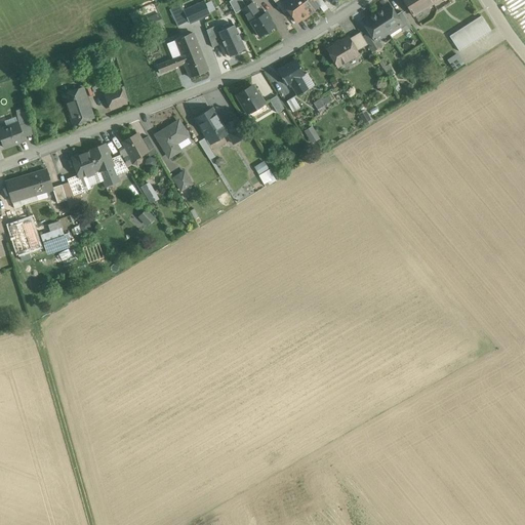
[(231,0),(230,2),(236,13),(242,9),(246,6),(242,0),(231,0)]
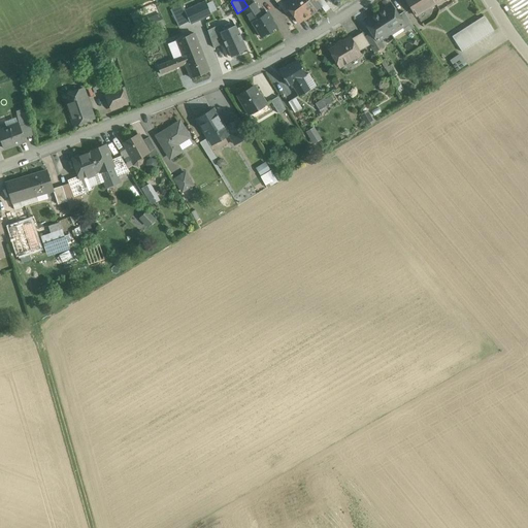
[(290,10),(284,2),(285,2),(283,0),(277,4),(285,13),(290,10)]
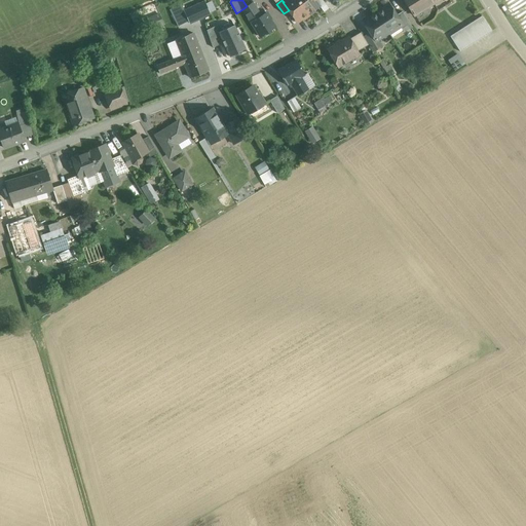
[(308,13),(298,0),(285,0),(284,2),(283,2),(289,10),(298,22),(308,13)]
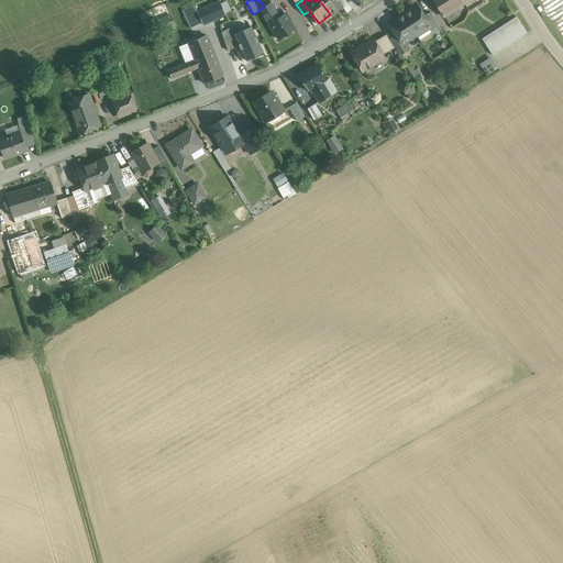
[(337,0),(319,0),(330,14),(342,6),(337,0)]
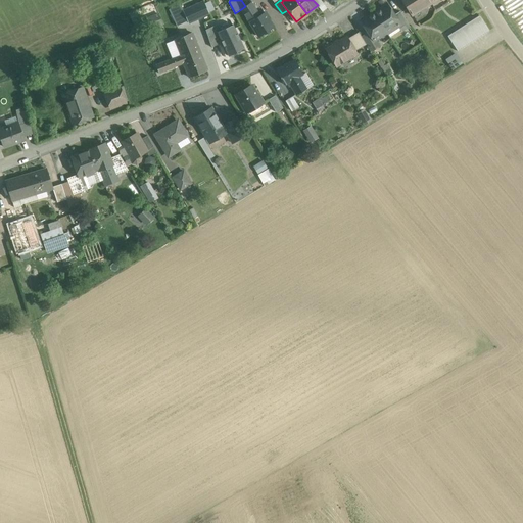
[(430,0),(401,0),(412,15),(432,3),(430,0)]
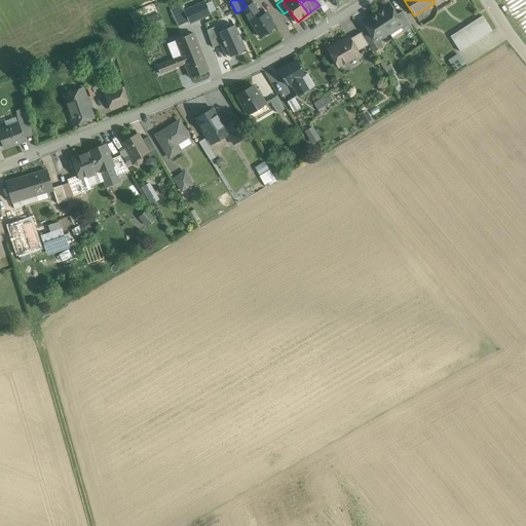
[(205,1),(184,10),(190,23),(211,13),(205,1)]
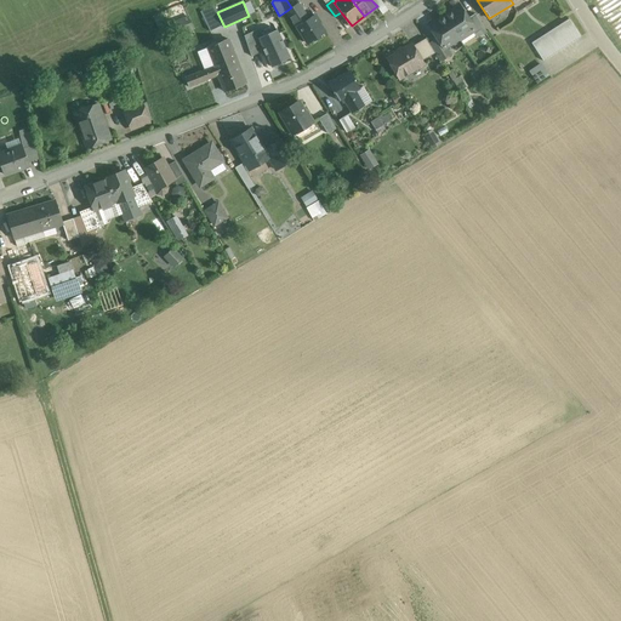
[(315,15),(308,18),(298,4),(291,7),(286,11),(297,27),(296,27),(307,43),(325,32),(315,15)]
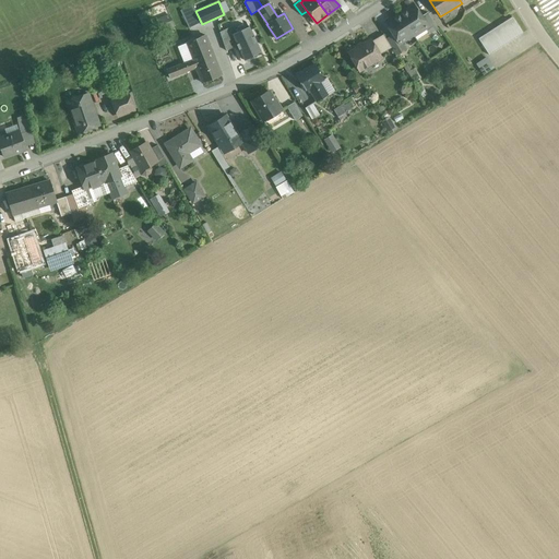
[(421,16),(417,9),(411,8),(401,14),(414,34),(413,35),(414,36),(426,28),(428,26),(421,16)]
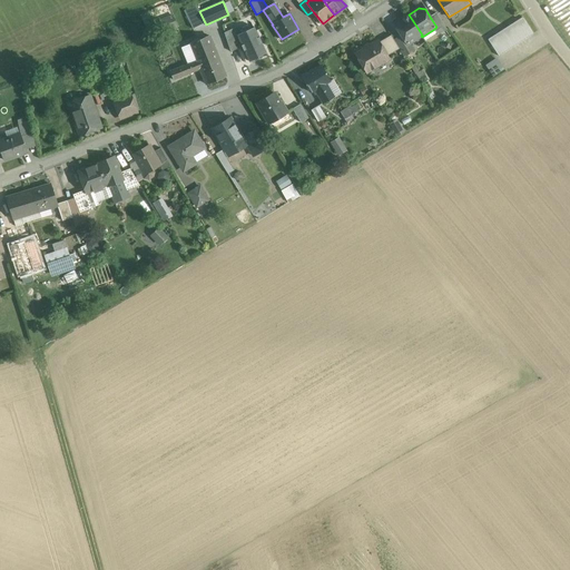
[(446,29),(436,12),(430,17),(436,27),(434,29),(438,35),(446,29)]
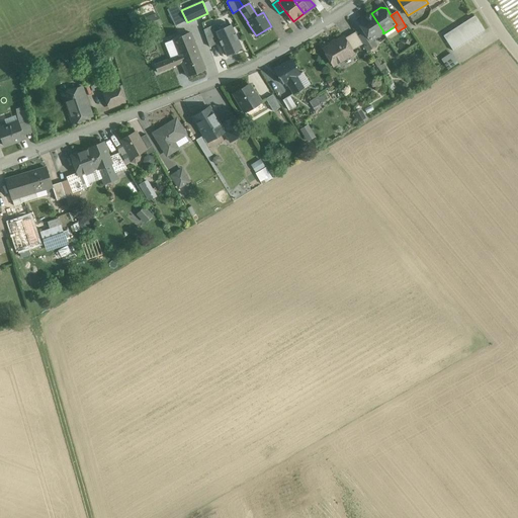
[(371,13),(362,19),(360,25),(365,31),(370,40),(372,38),(382,32),(383,31),(371,13)]
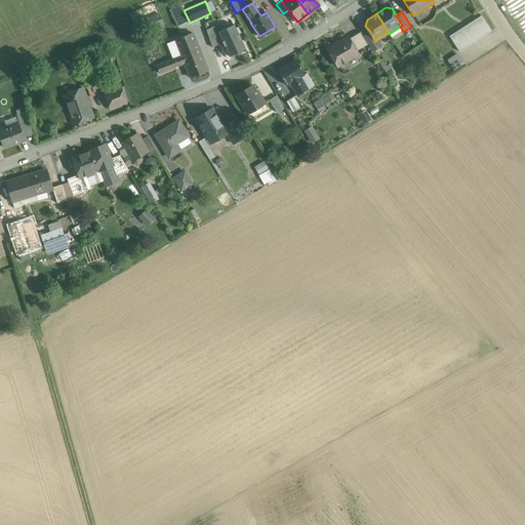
[(159,14),(144,21),(148,30),(163,24),(159,14)]
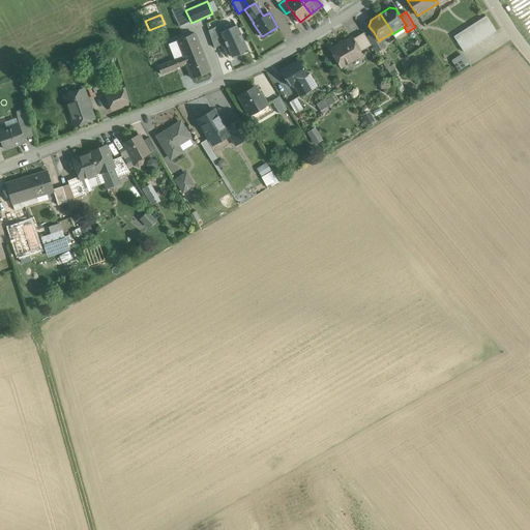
[(486,17),(453,36),(464,52),(496,32),(486,17)]
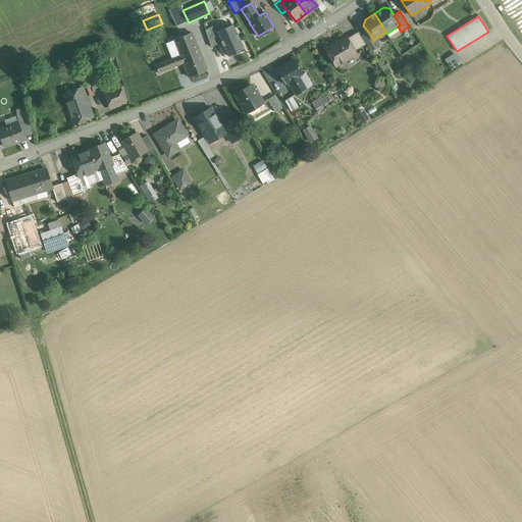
[(232,24),(217,32),(228,56),(237,52),(244,48),(232,24)]
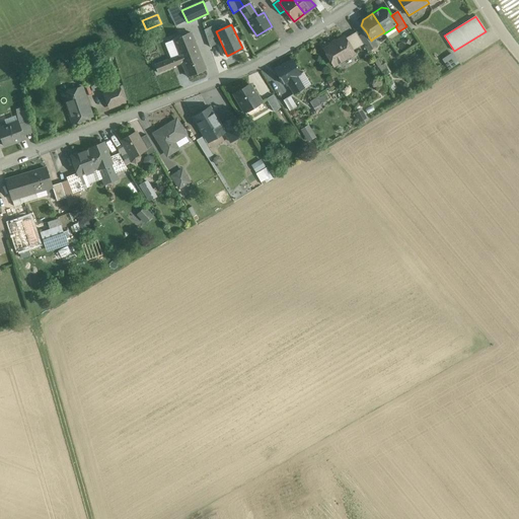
[(160,29),(148,34),(150,41),(162,35),(160,29)]
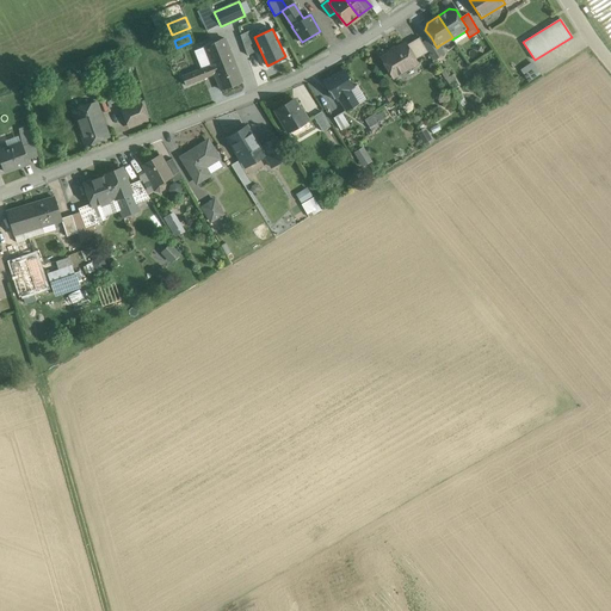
[(419,37),(406,45),(415,60),(429,53),(423,42),(419,37)]
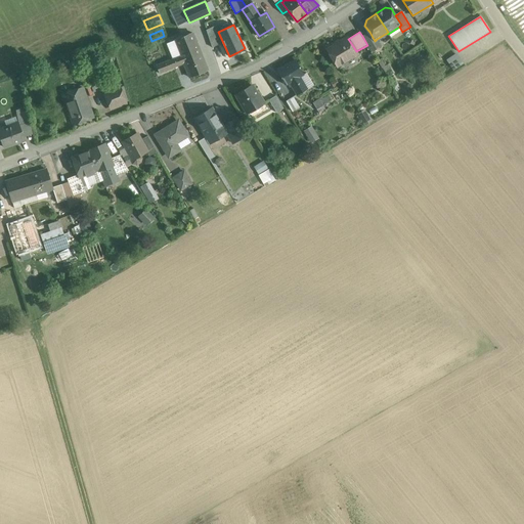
[(375,41),(369,32),(362,36),(367,45),(372,52),(382,46),(377,39),(375,41)]
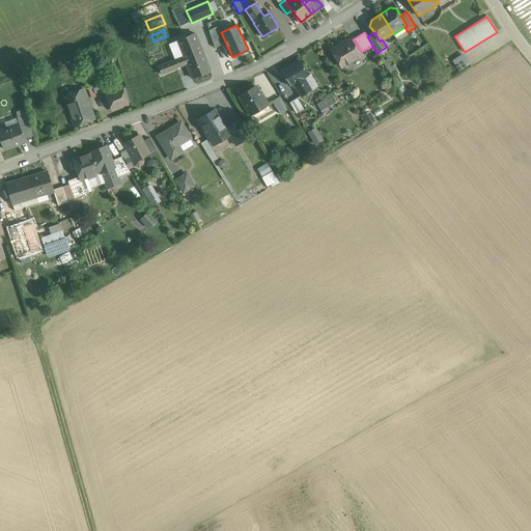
[(210,71),(195,34),(177,40),(184,56),(187,64),(192,78),(210,71)]
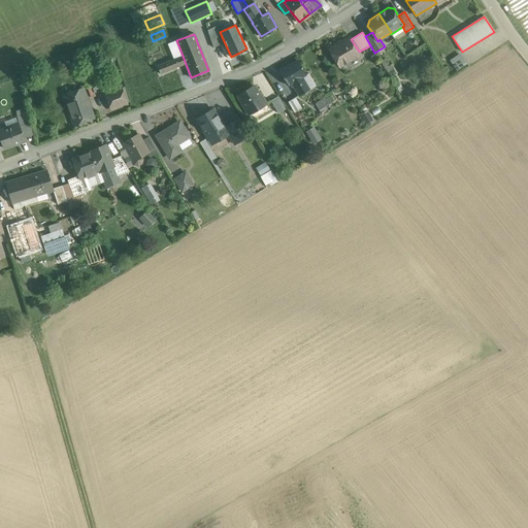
[(350,37),(330,50),(339,66),(360,55),(359,52),(351,39),(350,37)]
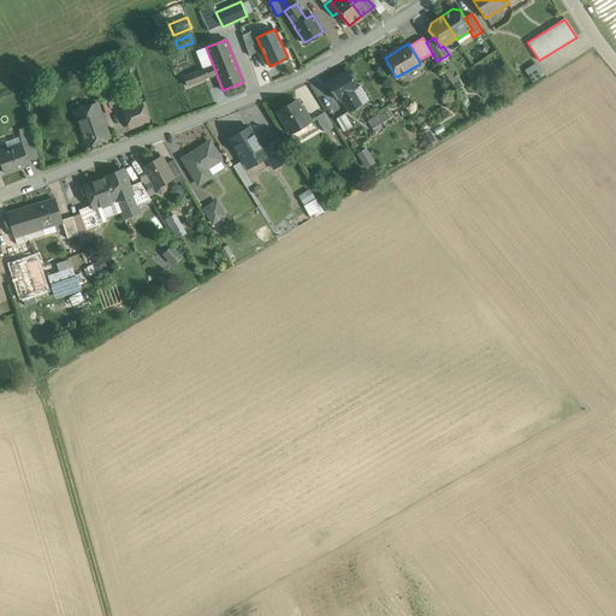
[(532,81),(544,75),(538,61),(525,69),(532,81)]
